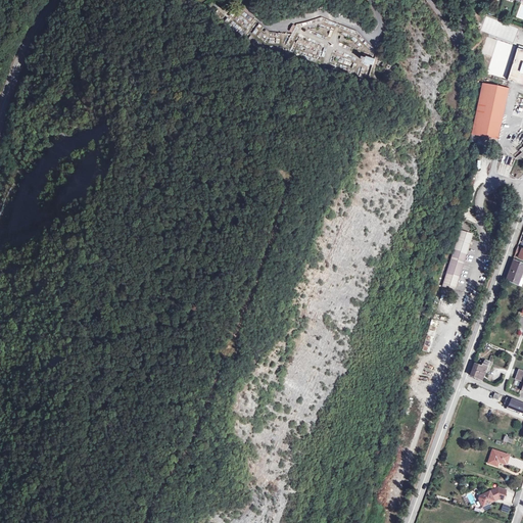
[(514,41),(518,27),(485,17),(481,32),(514,41)]
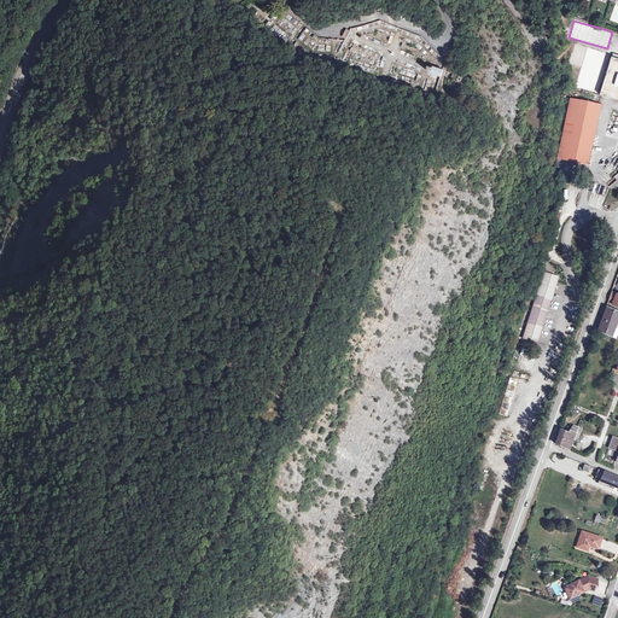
[(617,58),(613,57),(601,95),(617,100),(617,58)]
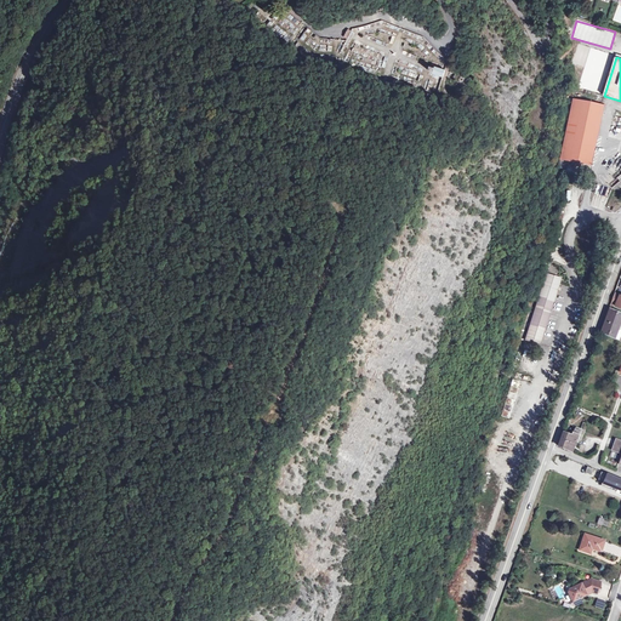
[(436,73),(446,77),(449,69),(438,66),(438,68),(433,67),(432,70),(437,72),(436,73)]
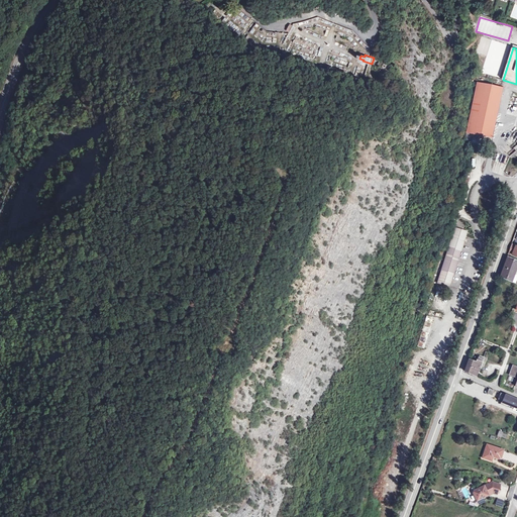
[(478,82),(464,139),(469,140),(471,132),(492,137),(503,88),(478,82)]
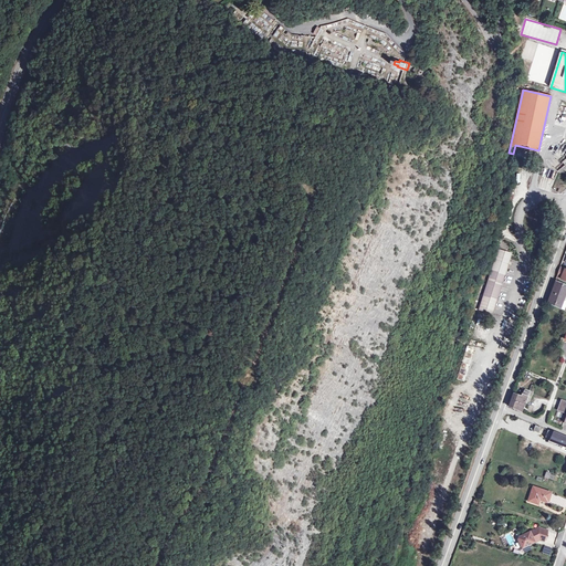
[(480,311),(494,314),(511,252),(496,249),(480,311)]
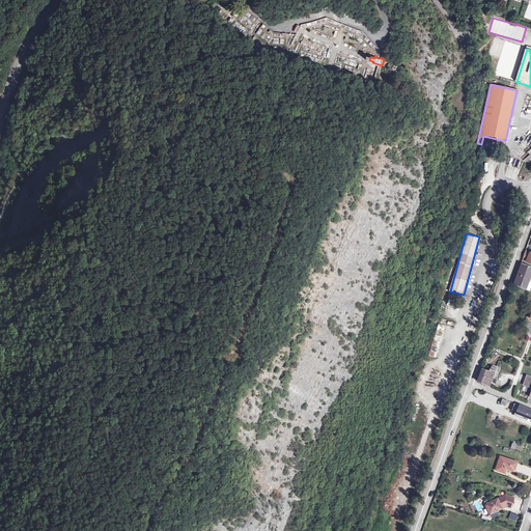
[(530,268),(522,264),(514,285),(530,291),(530,268)]
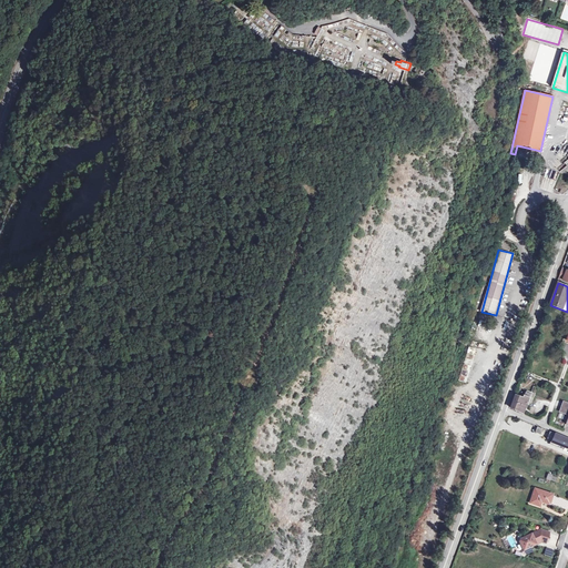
[(516,396),(511,408),(524,414),(531,392),(528,391),(527,392),(525,398),(516,396)]
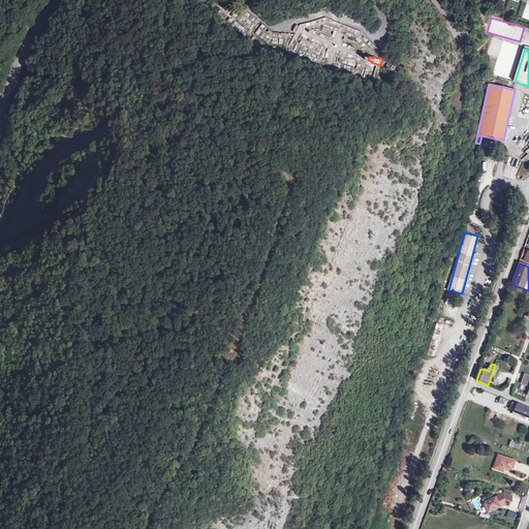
[(512,410),(512,411),(528,417),(528,409),(512,403),(511,409),(512,410)]
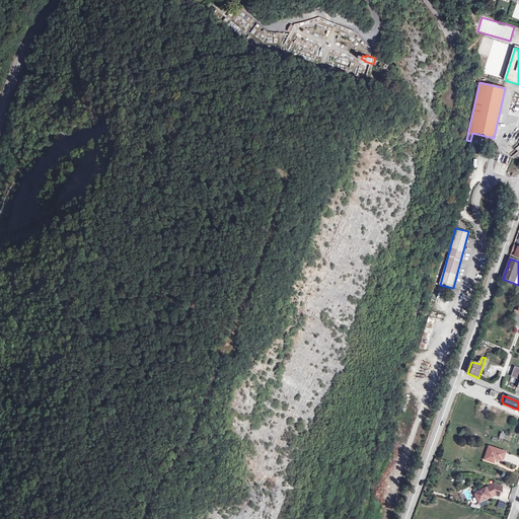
[(508,452),(491,446),(487,458),(496,462),(498,457),(505,460),(508,452)]
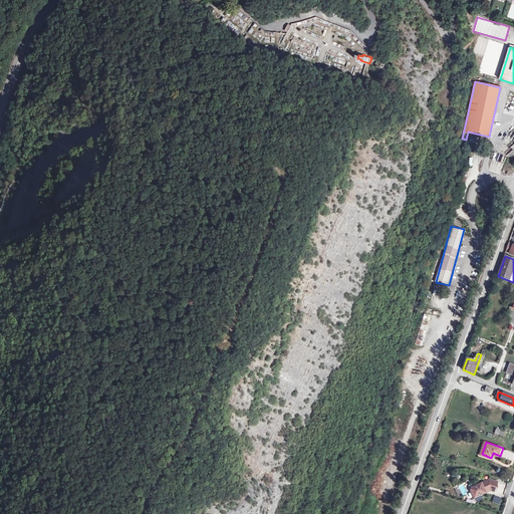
[(489,480),(471,488),(470,491),(474,498),(486,493),(487,489),(494,491),(497,483),(489,480)]
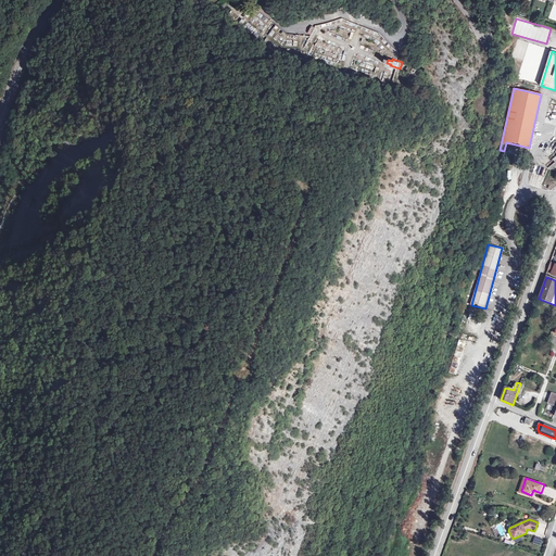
[(500,536),(507,534),(504,522),(496,525),(500,536)]
